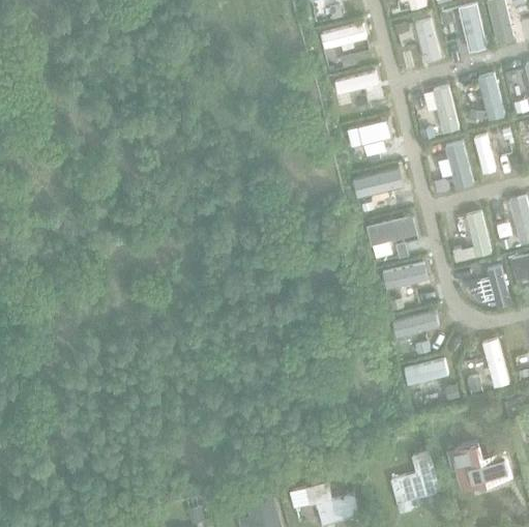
[(428,5),(425,0),(407,0),(410,10),(428,5)]
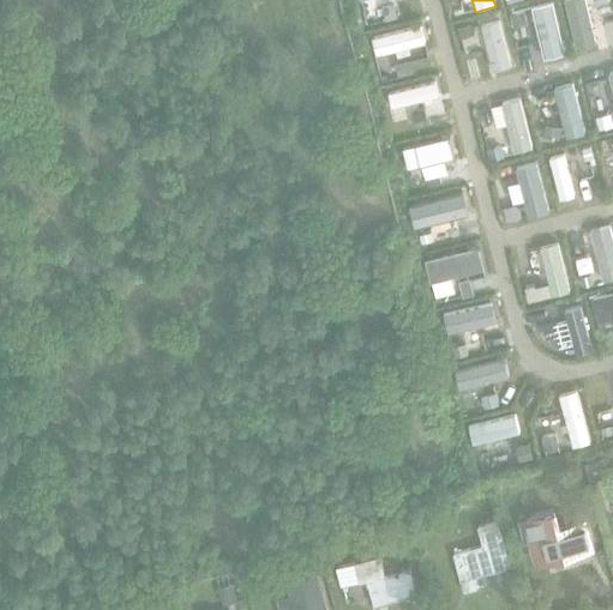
[(595,44),(583,0),(565,0),(564,1),(577,49),(595,44)]
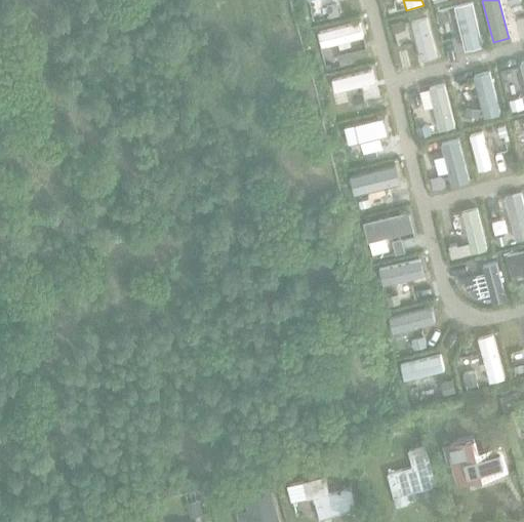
[(483,46),(472,2),(454,6),(466,50),(483,46)]
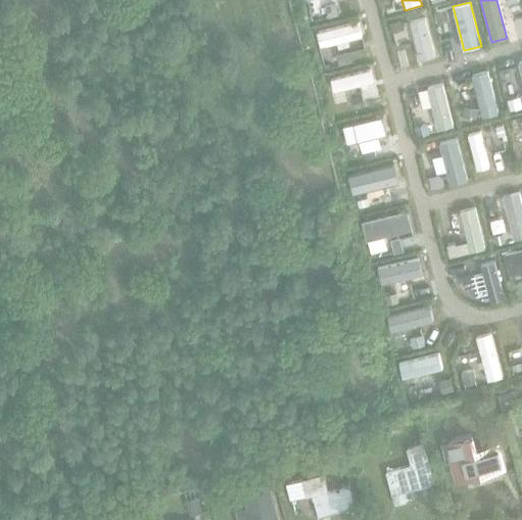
[(435,58),(425,19),(411,24),(421,62),(435,58)]
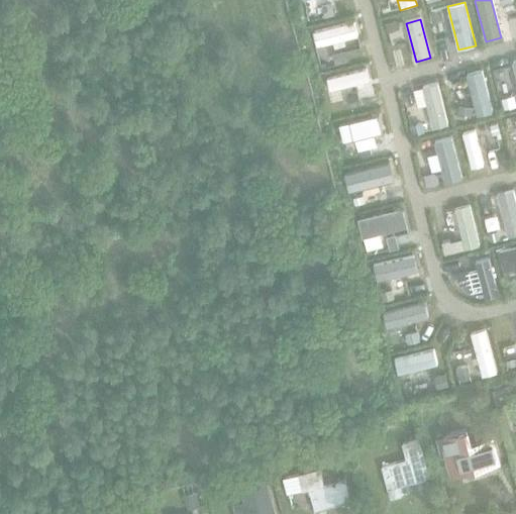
[(318,47),(358,37),(354,23),(314,33),(318,47)]
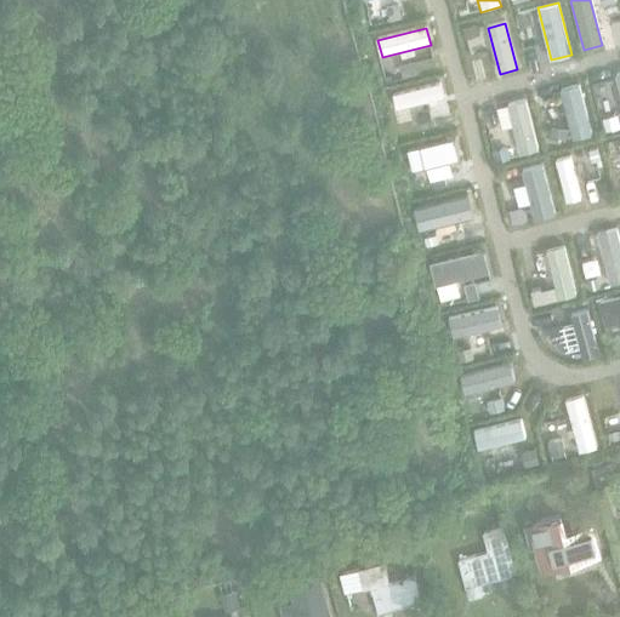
[(397,110),(444,100),(441,85),(393,96),(397,110)]
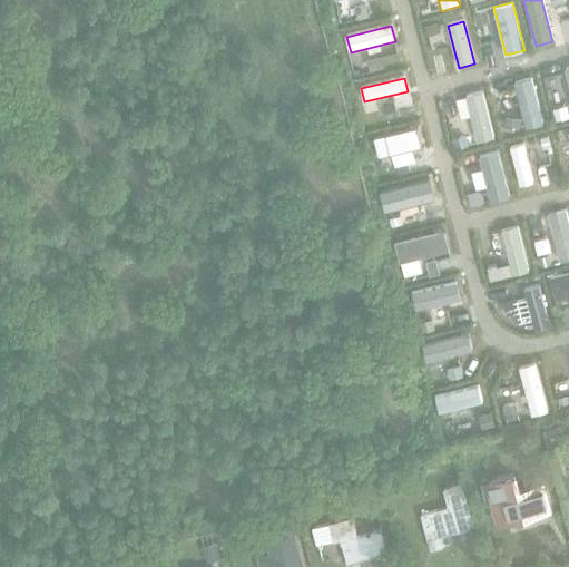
[(543,124),(532,81),(513,86),(525,128),(543,124)]
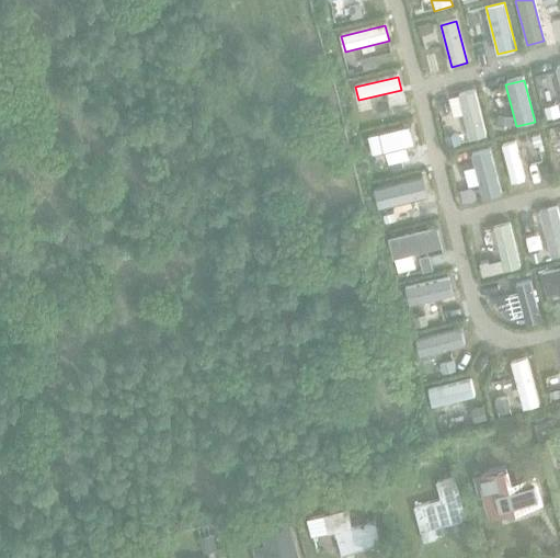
[(486,137),(475,92),(457,97),(469,141),(486,137)]
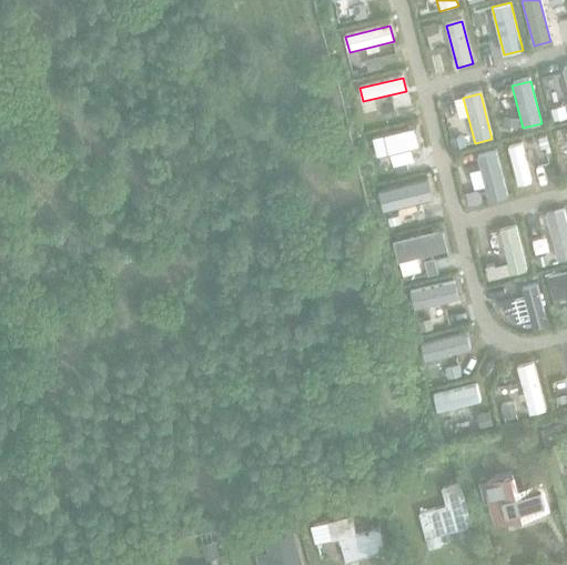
[(377,155),(422,143),(417,125),(373,137),(377,155)]
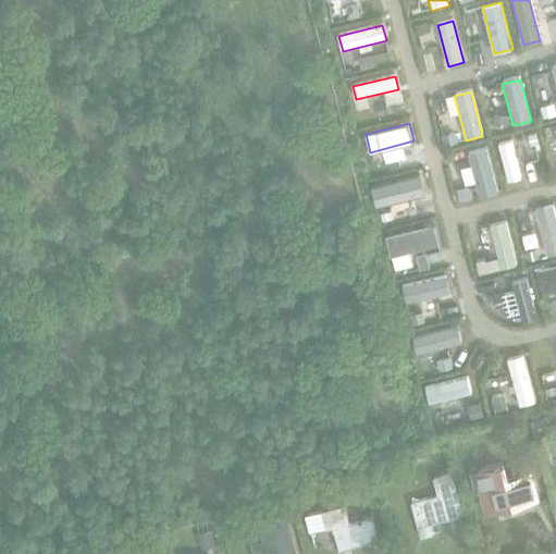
[(519,179),(509,143),(497,146),(507,182),(519,179)]
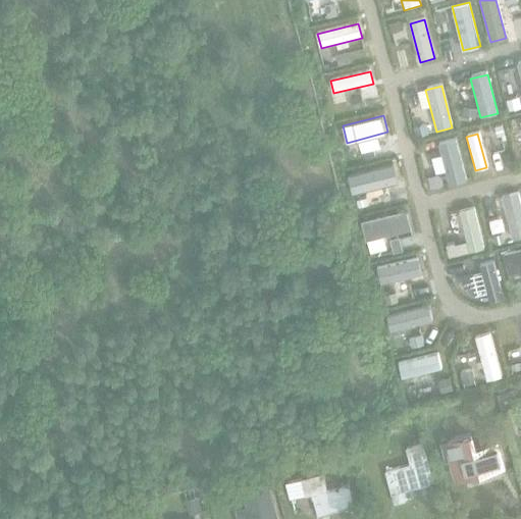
[(466,182),(455,140),(437,144),(450,186),(466,182)]
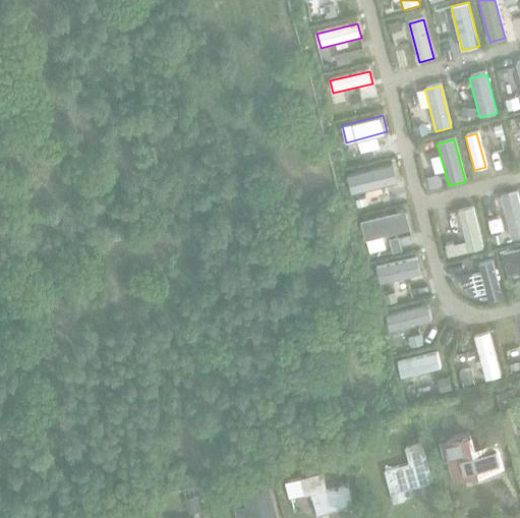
[(395,161),(352,173),(356,190),(400,178),(395,161)]
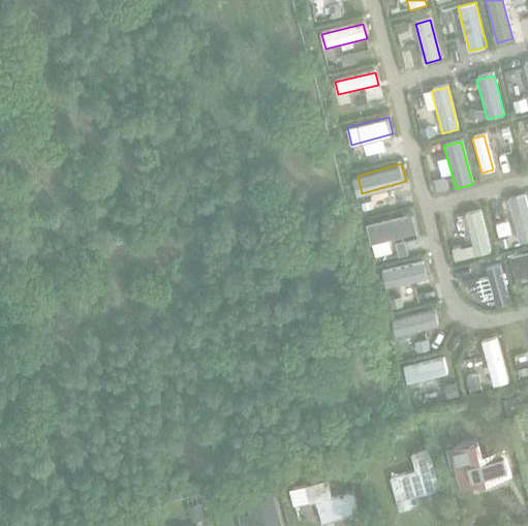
[(527,196),(511,200),(522,243),(527,241),(527,196)]
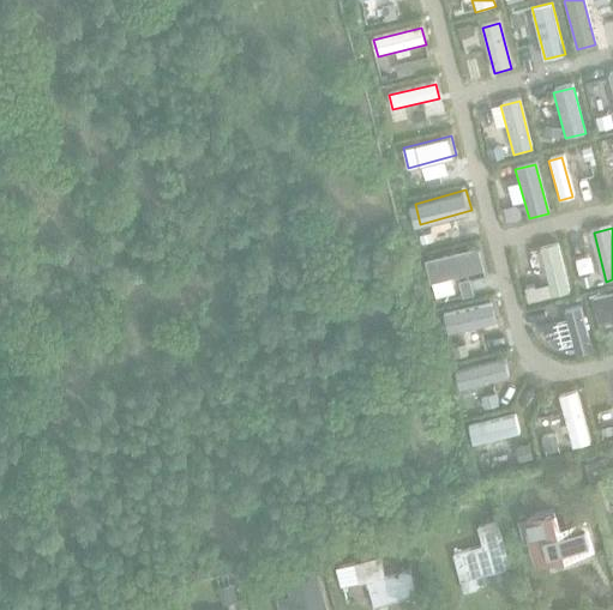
[(560,245),(542,249),(554,296),(572,293),(560,245)]
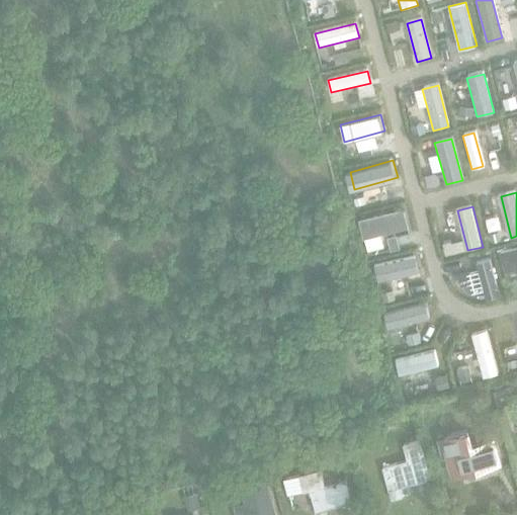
[(405,208),(360,220),(365,238),(410,227),(405,208)]
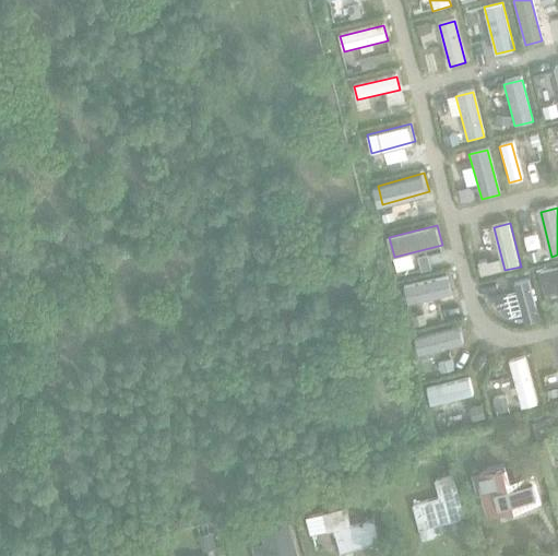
[(557,268),(538,273),(544,294),(557,290),(557,268)]
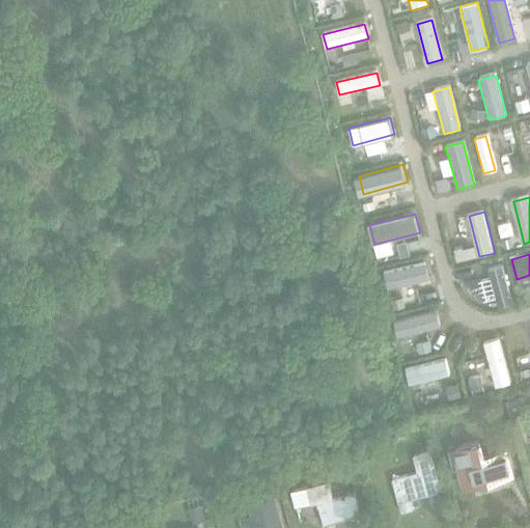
[(427,262),(387,273),(390,285),(430,275),(427,262)]
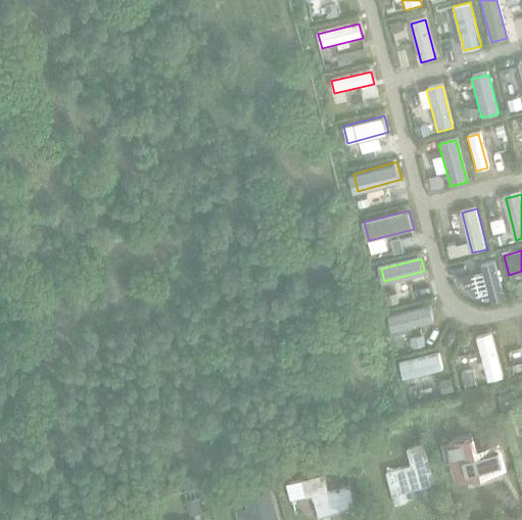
[(494,262),(479,267),(490,303),(506,299),(494,262)]
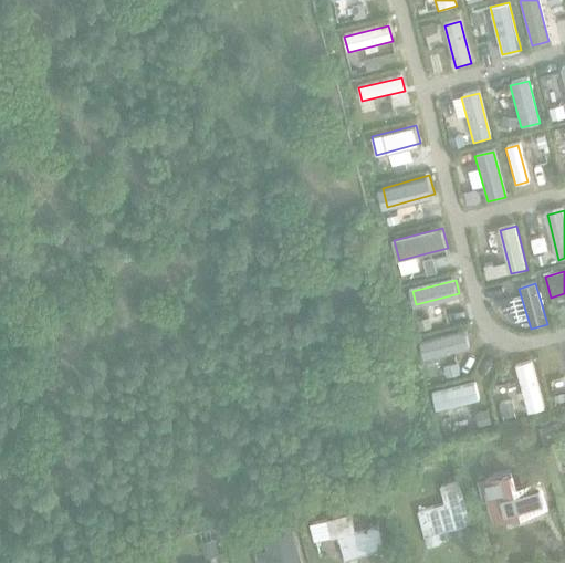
[(463,335),(420,346),(424,360),(467,348),(463,335)]
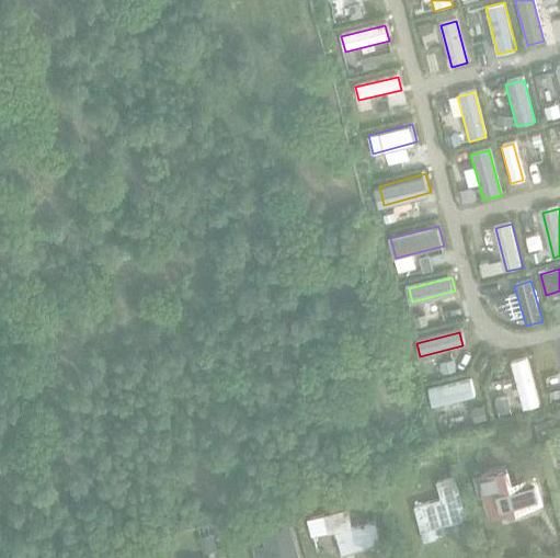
[(527,361),(511,365),(523,411),(539,407),(527,361)]
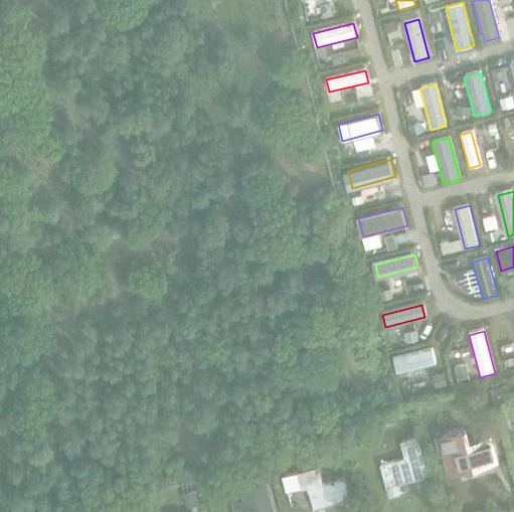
[(433,353),(393,363),(396,375),(436,365),(433,353)]
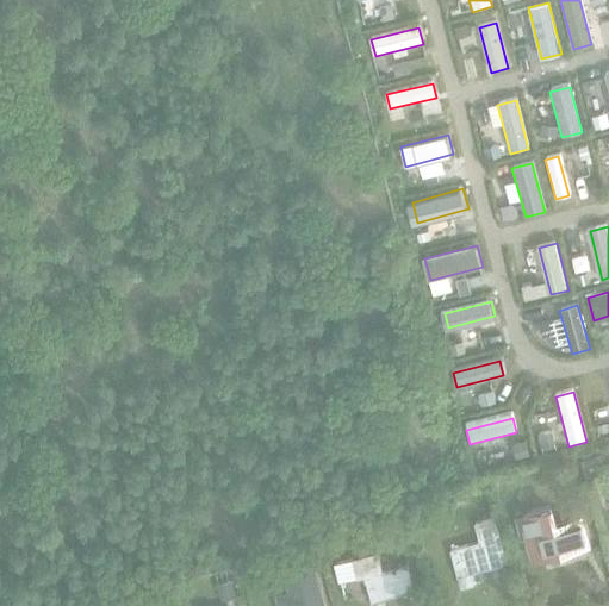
[(580,520),(554,528),(551,512),(523,519),(528,536),(540,533),(548,566),(560,563),(558,555),(588,547),(580,520)]
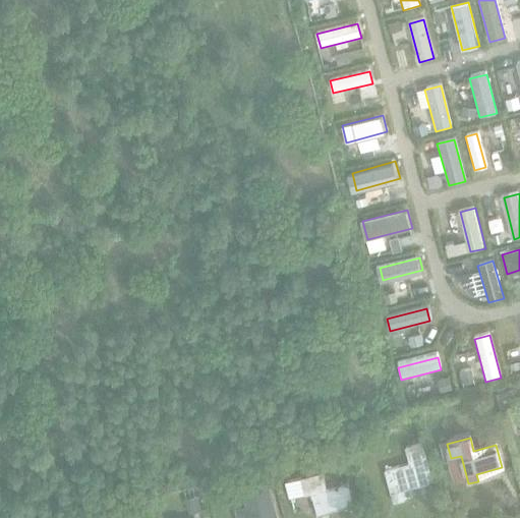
[(385,472),(393,502),(404,499),(402,492),(426,485),(420,462),(385,472)]
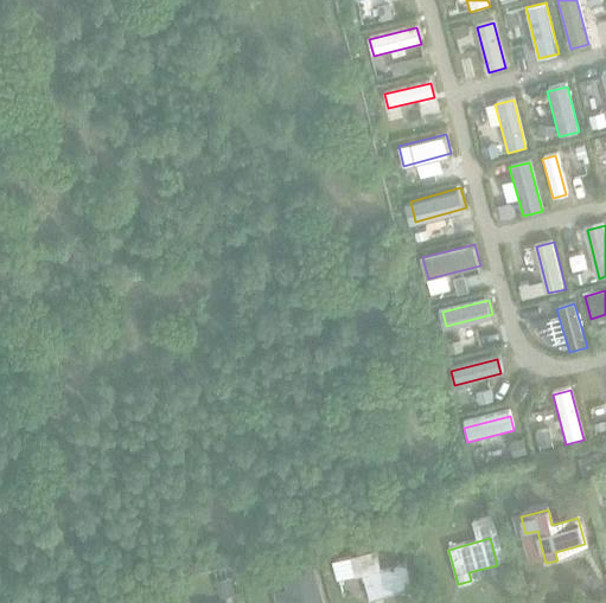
[(404,565),(382,571),(377,551),(351,558),(357,579),(364,577),(370,602),(383,602),(383,598),(412,591),(404,565)]
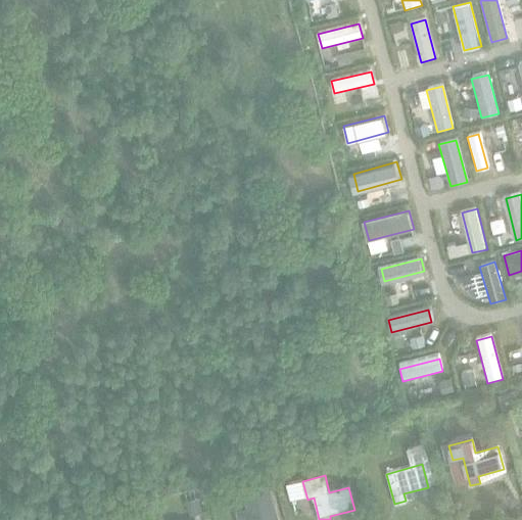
[(277,519),(269,489),(246,495),(250,511),(238,515),(239,519),(277,519)]
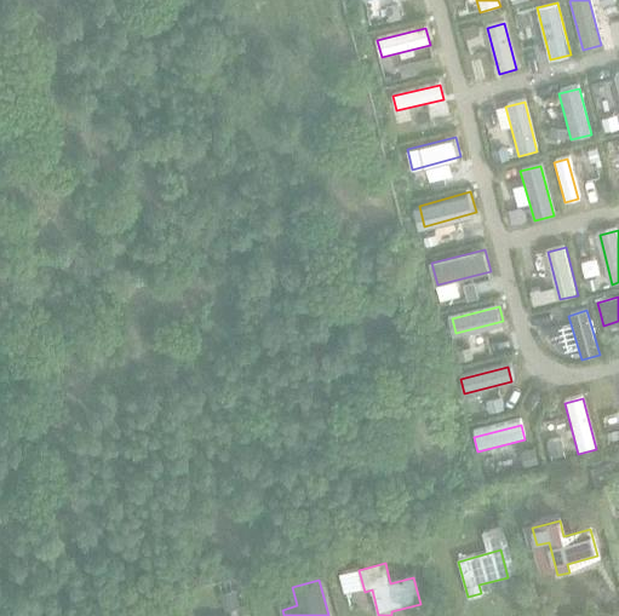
[(238,591),(221,596),(225,611),(242,606),(238,591)]
